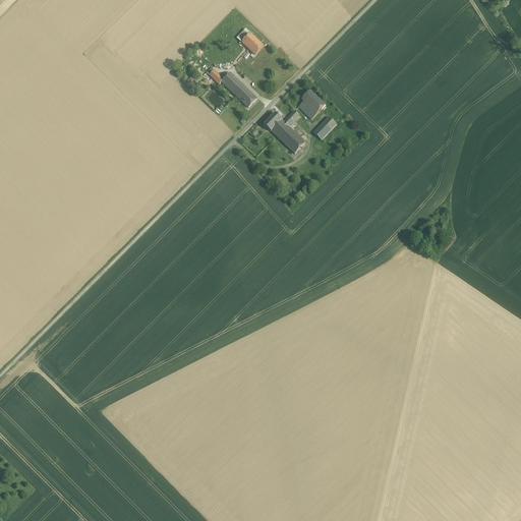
[(265,47),(250,34),(241,43),(255,56),(265,47)]
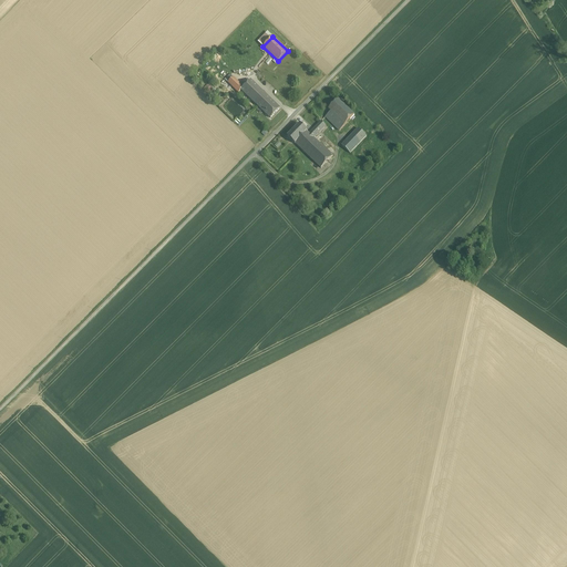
[(228,82),(227,82),(238,93),(241,90),(244,88),(233,76),(228,82)]
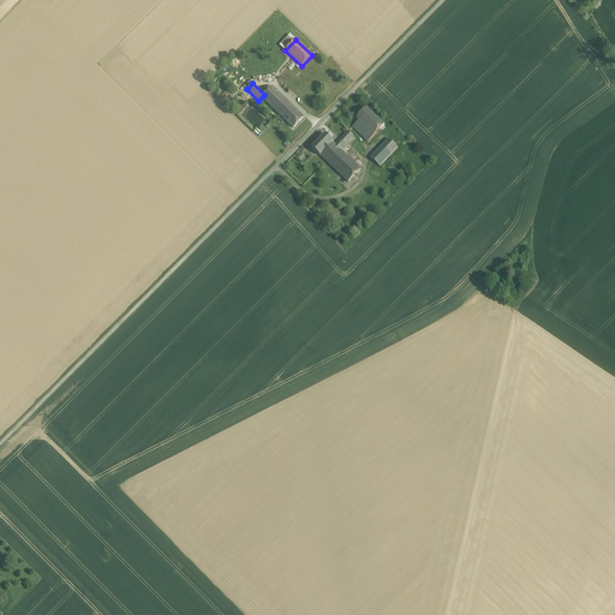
[(287,101),(272,87),(264,95),(262,97),(280,115),(291,105),(287,101)]
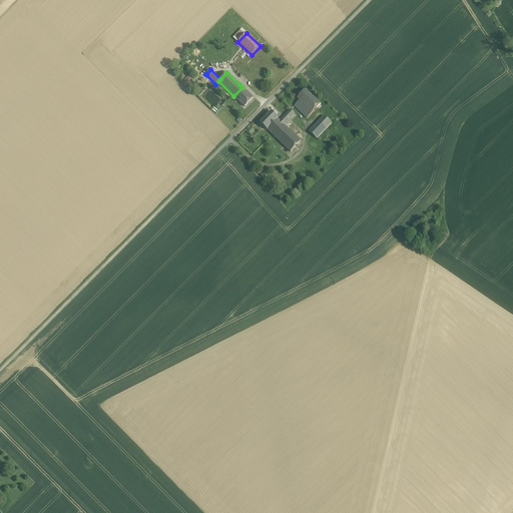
[(253,98),(242,87),(233,96),(244,107),(253,98)]
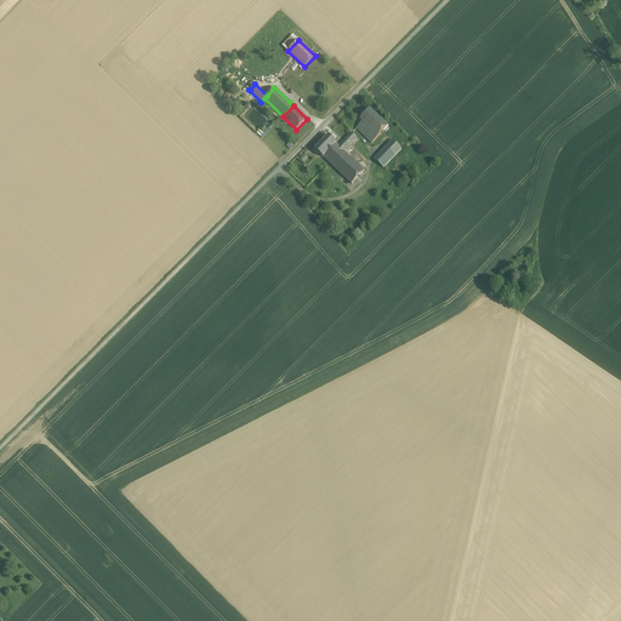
[(388,126),(370,108),(360,119),(363,121),(377,137),(383,131),(388,126)]
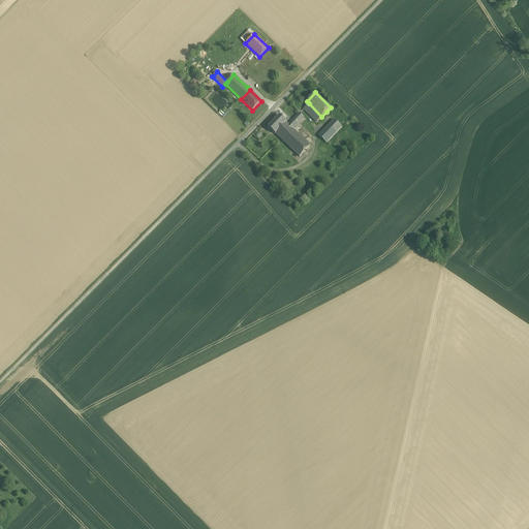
[(321,117),(309,103),(304,109),(316,122),(321,117)]
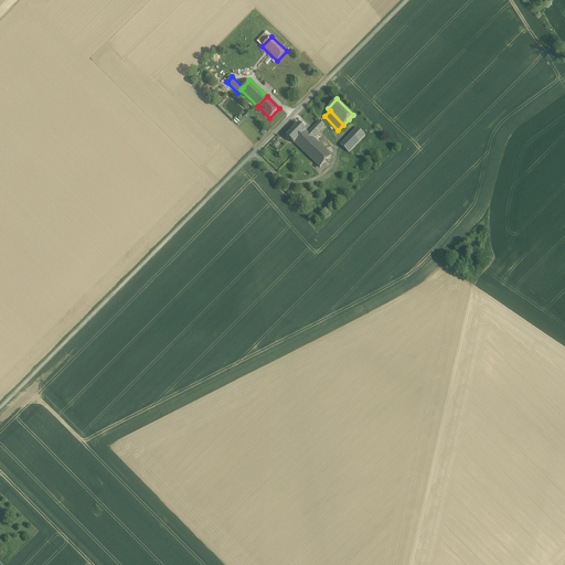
[(320,120),(308,134),(313,138),(324,126),(320,120)]
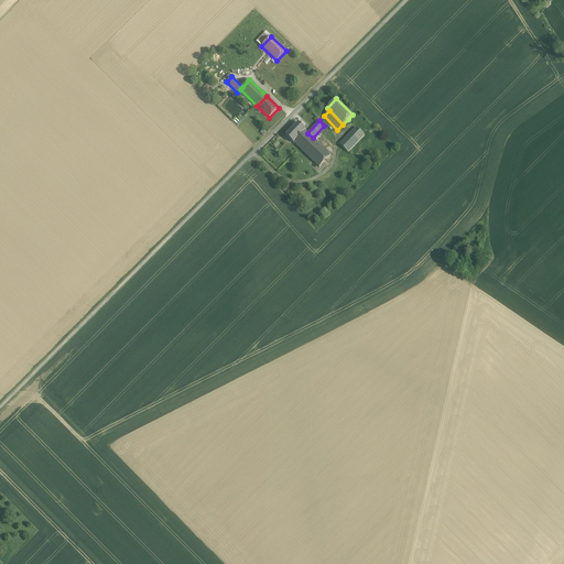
[(299,123),(286,136),(293,143),(294,143),(305,131),(306,131),(299,123)]
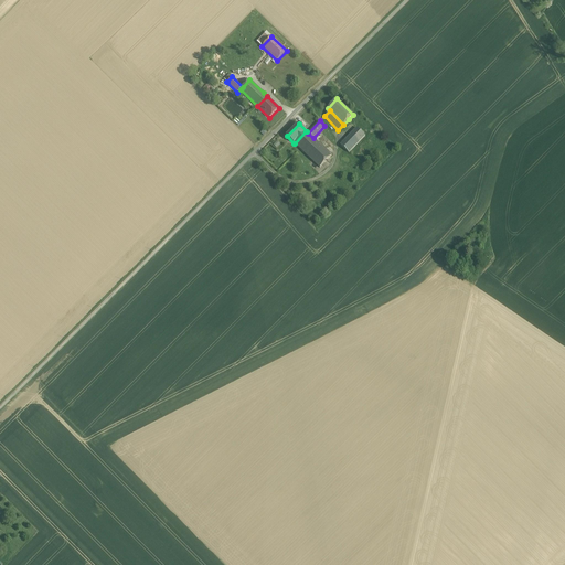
[(358,128),(341,145),(349,152),(365,136),(358,128)]
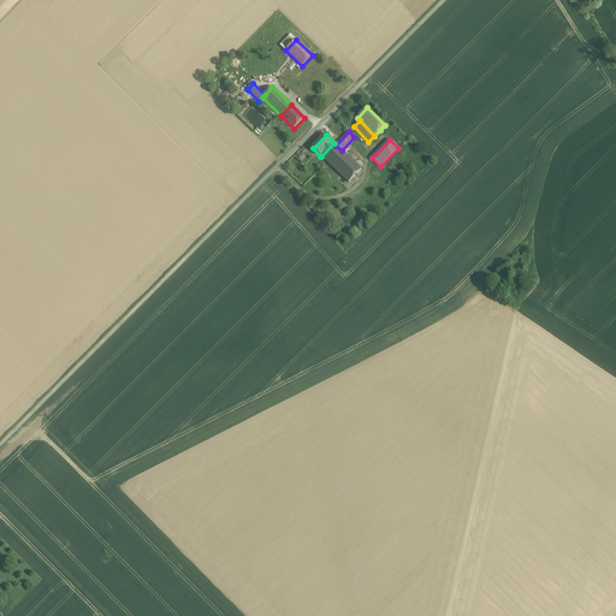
[(336,146),(333,143),(321,157),(349,183),(361,170),(342,150),(336,146)]
